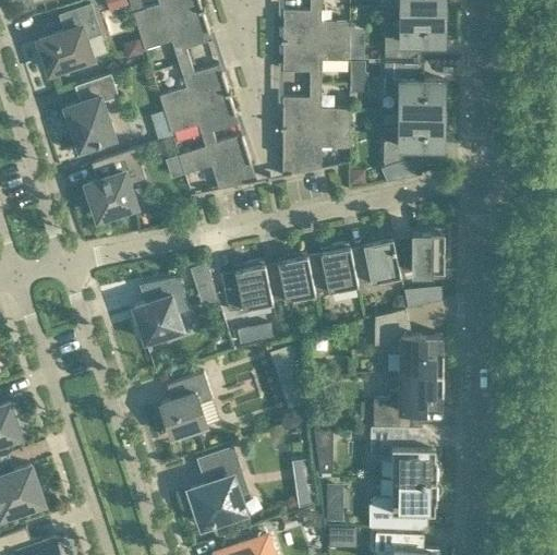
[(157,0),(158,4),(132,13),(137,32),(203,11),(203,10),(201,10),(197,0),(157,0)]
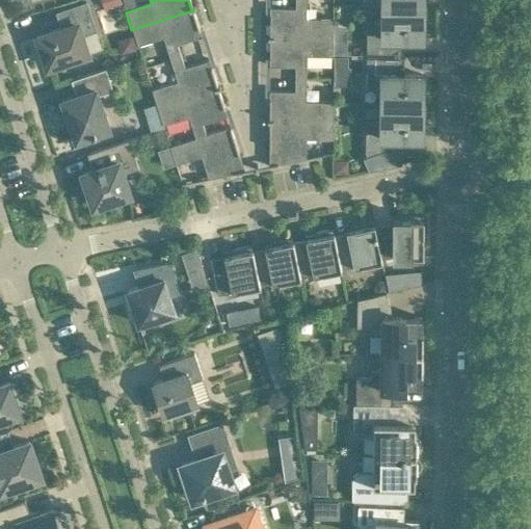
[(306,21),(304,0),(294,0),(294,10),(268,10),(268,38),(267,38),(266,40),(333,40),(333,21),(306,21)]
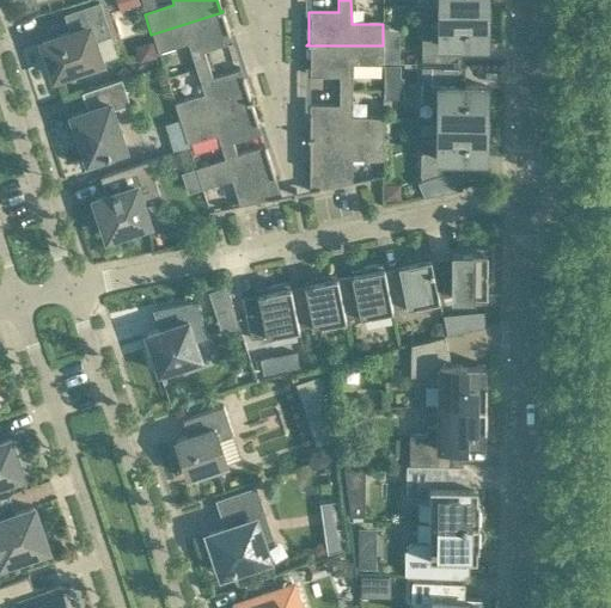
[(439,0),(439,10),(489,11),(489,7),(488,4),(487,0),(439,0)]
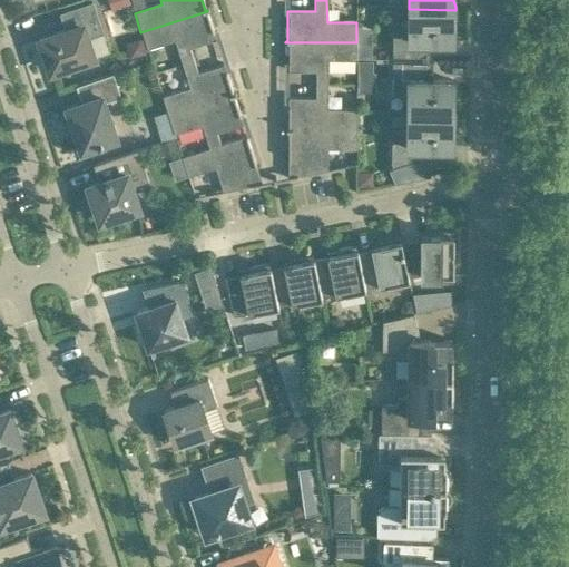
[(101,35),(91,6),(59,17),(65,33),(39,42),(43,57),(40,58),(45,70),(48,69),(49,74),(92,59),(86,40),(101,35)]
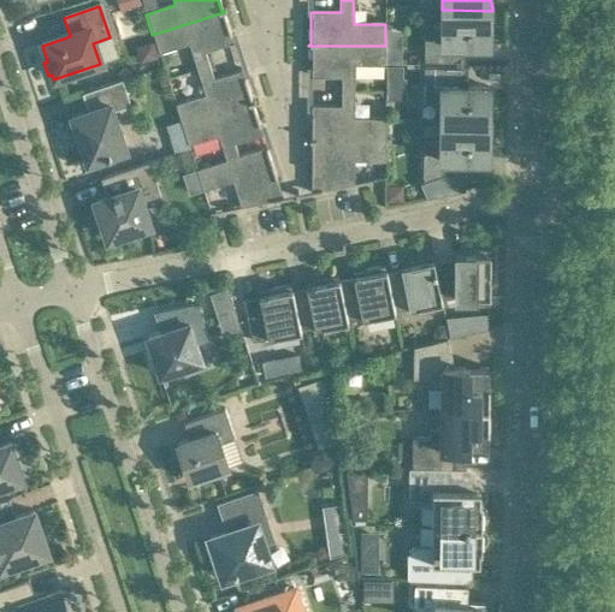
[(492,11),(442,10),(442,23),(437,28),(424,28),(423,64),(460,65),(460,46),(488,47),(488,28),(489,25),(490,22),(491,18),(492,15),(492,11)]
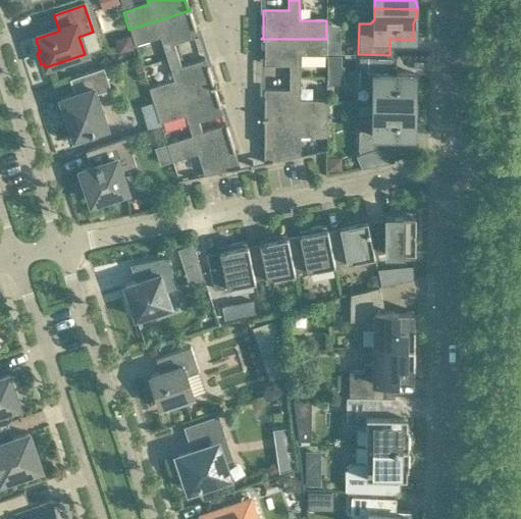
[(191,11),(190,10),(128,30),(135,47),(159,39),(166,60),(176,57),(172,46),(197,38),(189,11),(191,11)]
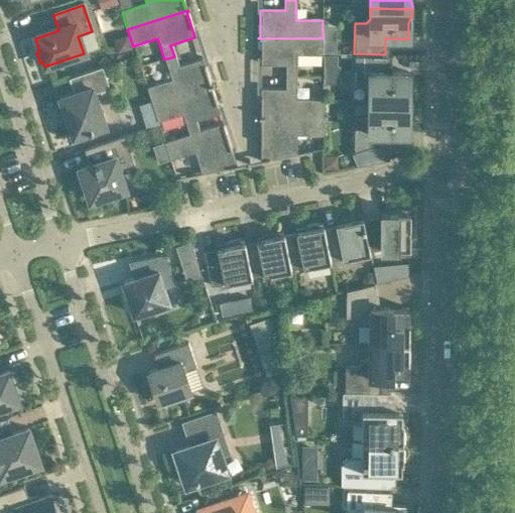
[(322,56),(323,40),(323,38),(258,38),(258,39),(260,39),(260,67),(285,67),(285,79),(296,79),(296,56),(322,56)]
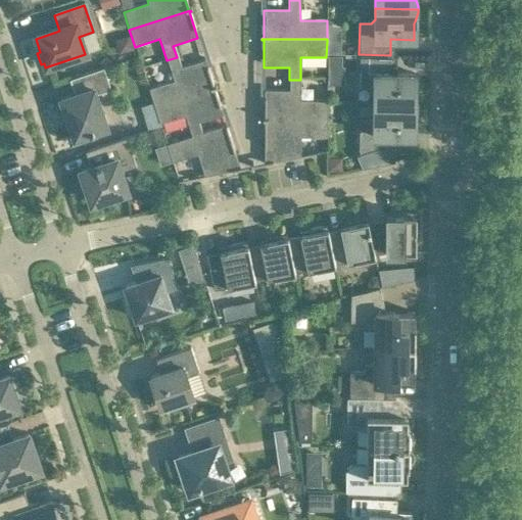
[(181,68),(177,57),(167,60),(174,82),(148,90),(153,107),(215,88),(215,87),(212,87),(204,61),(181,68)]
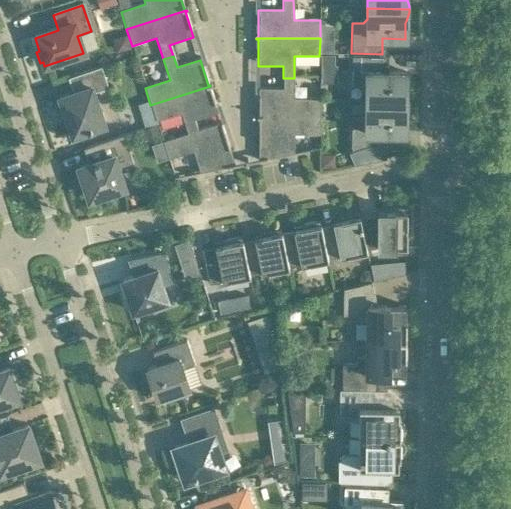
[(366,103),(408,104),(408,101),(407,98),(407,95),(406,92),(404,89),(404,74),(382,74),(382,58),(351,58),(351,88),(362,88),(366,92),(366,103)]
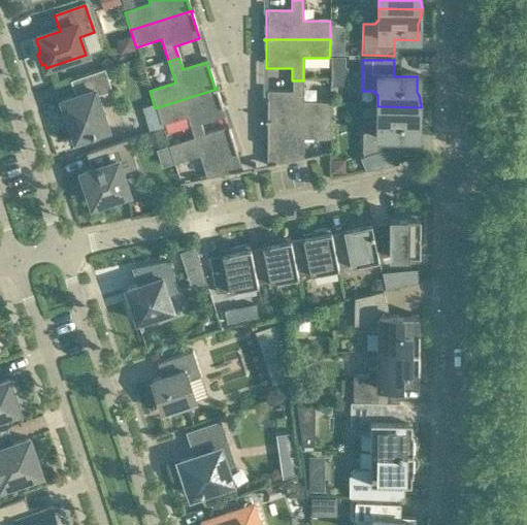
[(110,92),(108,85),(118,81),(112,68),(104,71),(103,70),(69,81),(74,97),(61,101),(68,124),(64,125),(71,146),(93,139),(91,135),(107,130),(96,97),(110,92)]
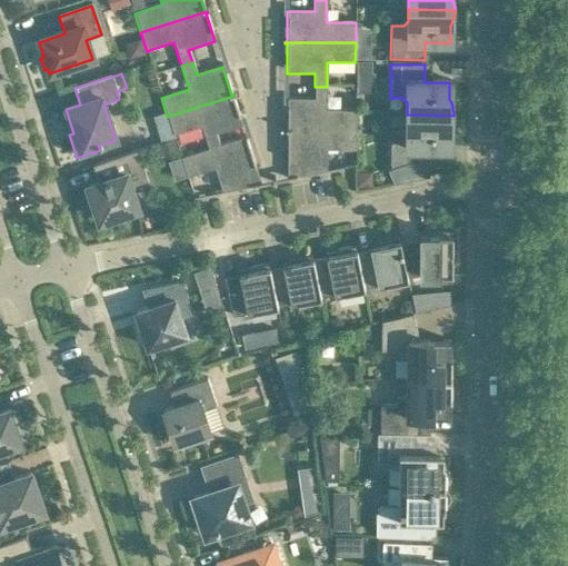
[(326,111),(327,87),(315,87),(315,100),(287,100),(287,130),(285,130),(285,131),(355,131),(355,111),(326,111)]
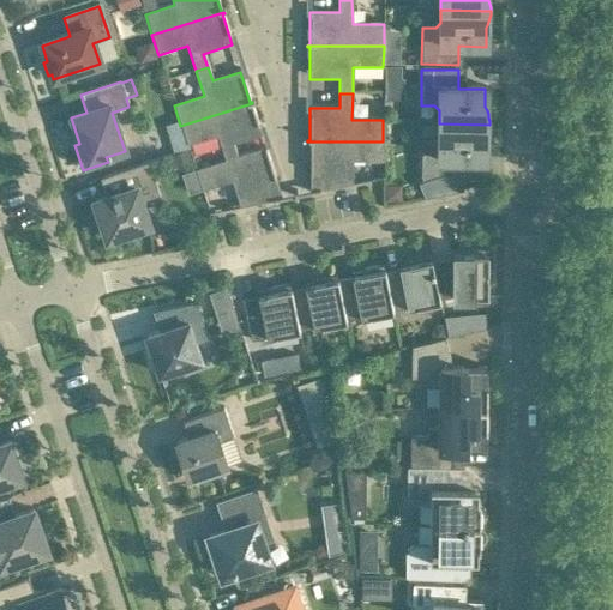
[(253,104),(252,103),(180,126),(187,146),(216,137),(224,162),(236,158),(233,145),(260,136),(251,106),(253,104)]
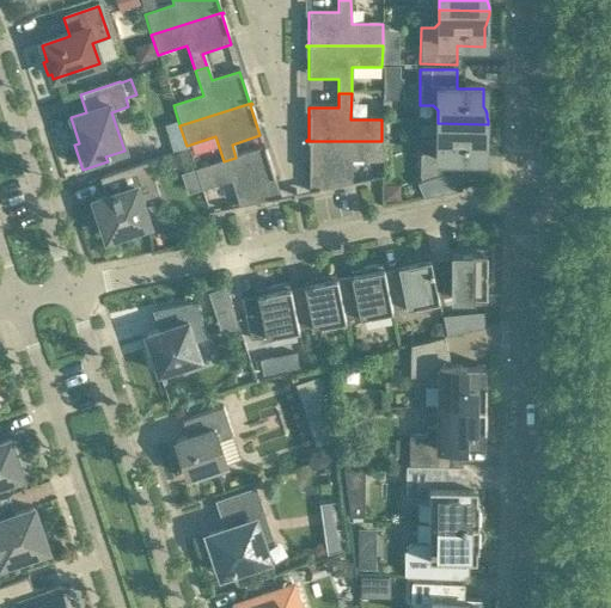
[(488,124),(438,123),(438,136),(433,142),(420,142),(419,178),(421,182),(416,184),(417,186),(423,183),(429,180),(437,178),(444,178),(450,177),(457,177),(457,176),(456,176),(456,160),(483,160),(483,142),(484,139),(486,135),(487,131),(488,128),(488,124)]
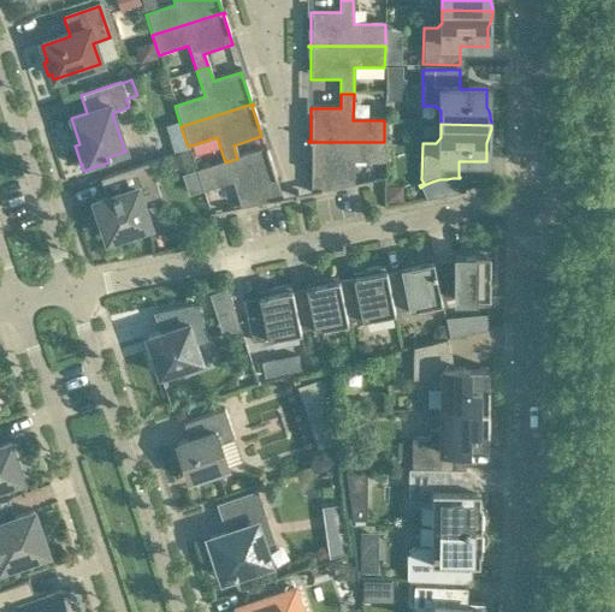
[(384,164),(384,142),(308,142),(308,143),(311,143),(311,176),(319,176),(319,191),(312,192),(312,189),(311,189),(311,196),(312,196),(312,195),(321,192),(353,185),(353,164),(384,164)]
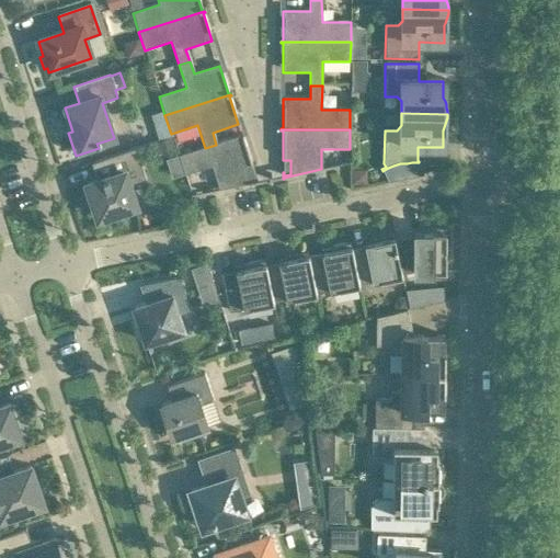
[(242,136),(216,145),(205,148),(178,157),(184,175),(210,167),(218,191),(247,184),(247,185),(255,183),(255,184),(258,183),(255,178),(254,178),(255,182),(249,183),(244,169),(252,166),(242,136)]
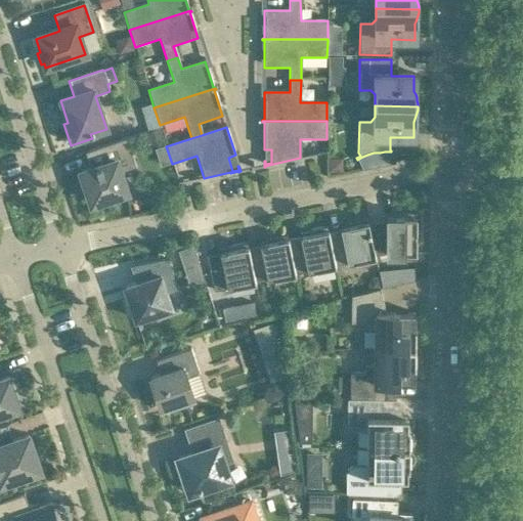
[(127,141),(126,139),(85,154),(85,155),(87,155),(92,169),(80,173),(91,205),(110,199),(111,201),(123,199),(122,194),(126,192),(119,171),(133,166),(125,141),(127,141)]
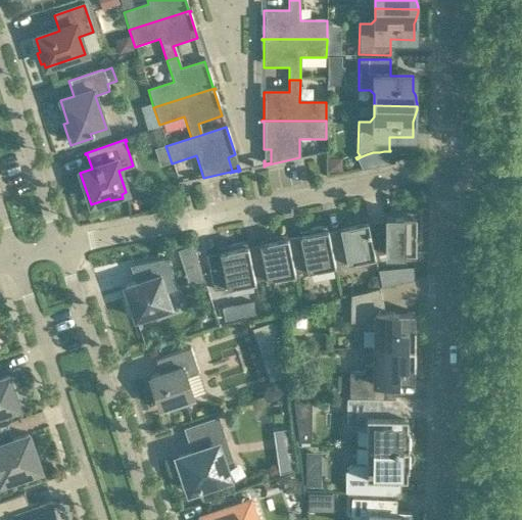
[(386,223),(368,227),(367,227),(374,258),(374,256),(386,254),(415,254),(415,241),(417,241),(417,242),(418,242),(418,230),(417,230),(417,231),(415,231),(415,218),(413,218),(414,216),(415,216),(415,215),(394,214),(394,216),(395,216),(395,218),(386,218),(386,223)]
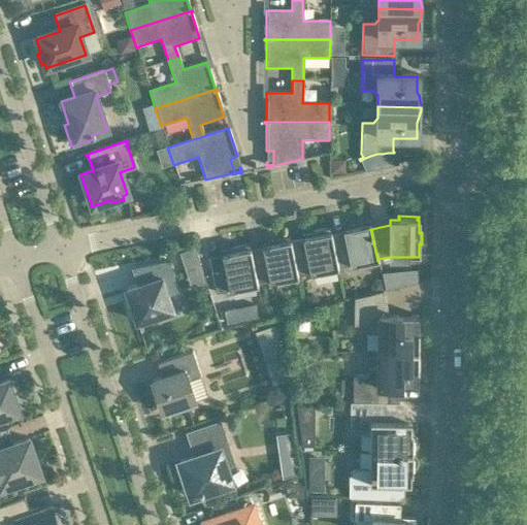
[(377,261),(370,229),(371,229),(370,225),(369,225),(368,223),(370,223),(369,222),(349,226),(350,227),(352,227),(352,229),(342,231),(342,234),(331,237),(330,237),(336,269),(377,261)]
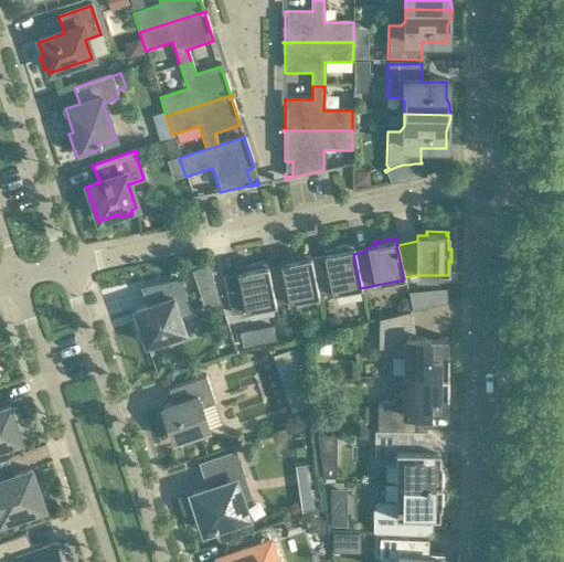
[(360,288),(353,254),(354,254),(353,250),(351,250),(351,247),(352,247),(352,246),(330,251),(331,252),(332,252),(333,254),(322,256),(323,260),(310,263),(317,298),(360,288)]
